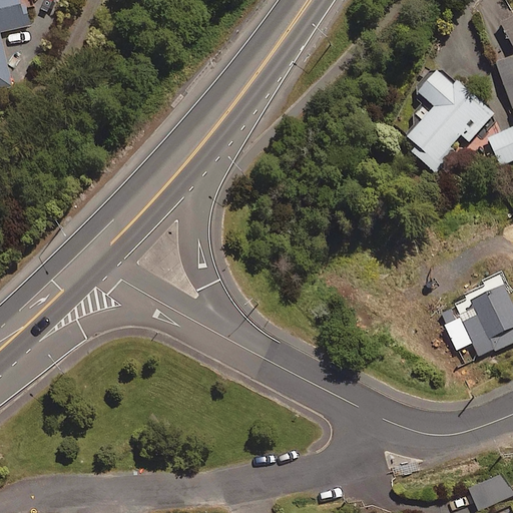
[(30,26),(23,0),(0,0),(0,89),(14,86),(1,33),(30,26)]
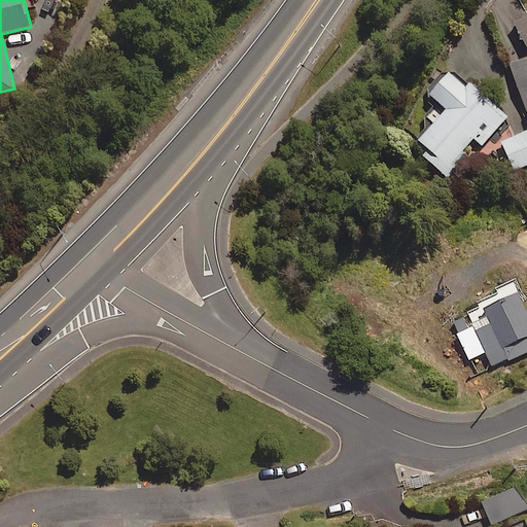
[(526,18),(514,25),(526,49),(526,18)]
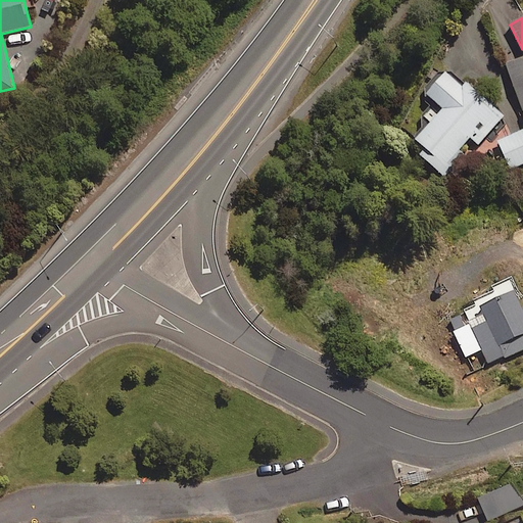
[(465,87),(447,72),(428,94),(444,108),(412,146),(445,176),(476,142),(479,145),(506,115),(468,83),(465,87)]
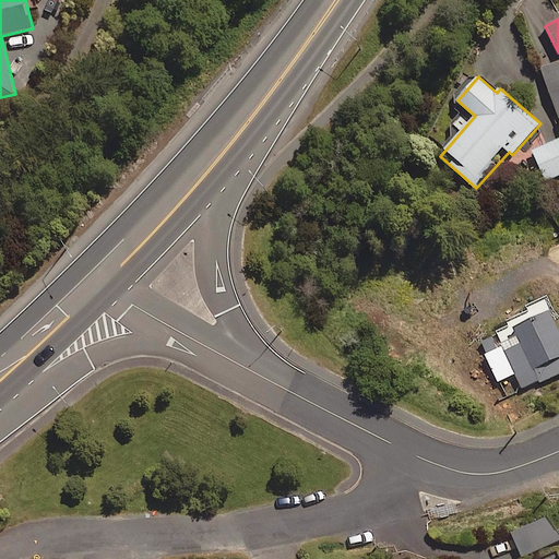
[(558,176),(558,138),(532,152),(547,182),(558,176)]
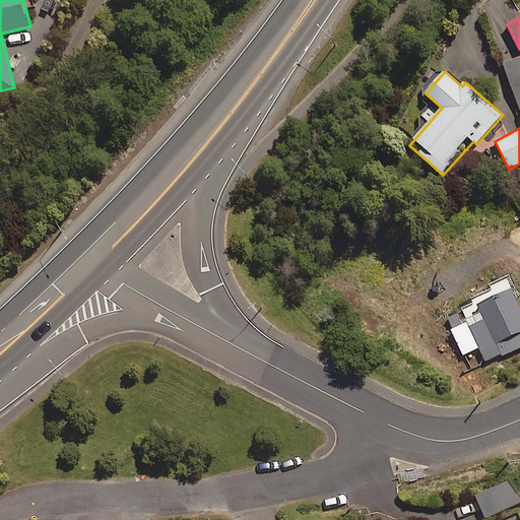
[(519,346),(519,304),(513,288),(447,319),(470,371),(519,346)]
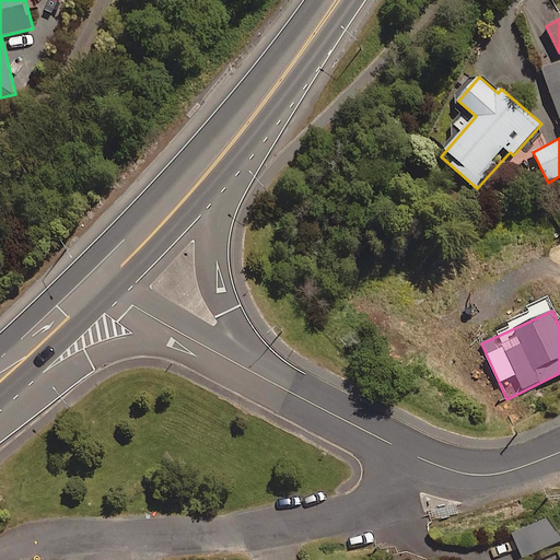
[(559,541),(559,534),(551,515),(513,532),(524,558),(559,541)]
